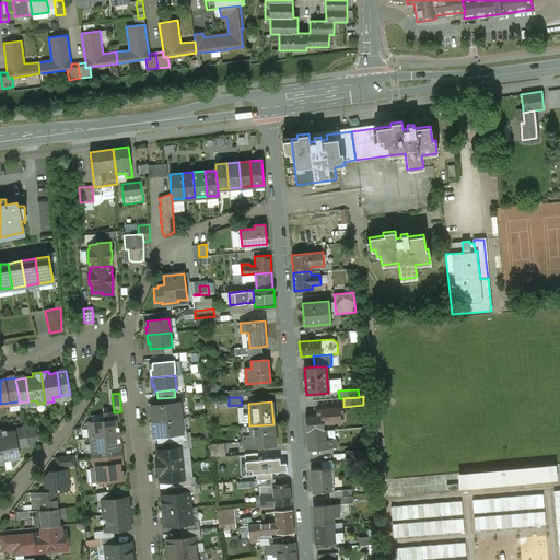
[(178,403),(152,406),(153,421),(181,419),(178,403)]
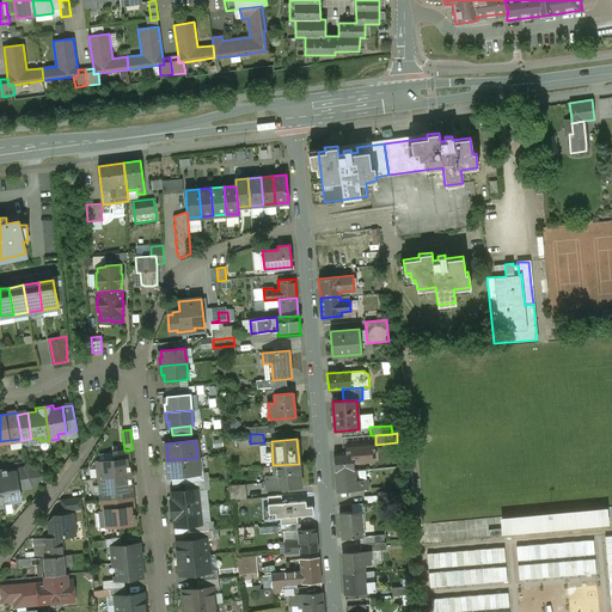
[(347,445),(347,452),(353,451),(354,464),(371,463),(369,442),(347,445)]
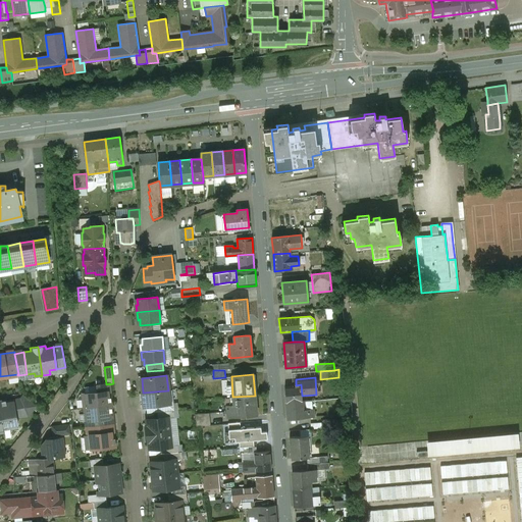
[(97,393),(85,394),(87,407),(111,405),(111,398),(108,398),(107,392),(110,392),(109,384),(109,383),(106,384),(96,385),(97,393)]
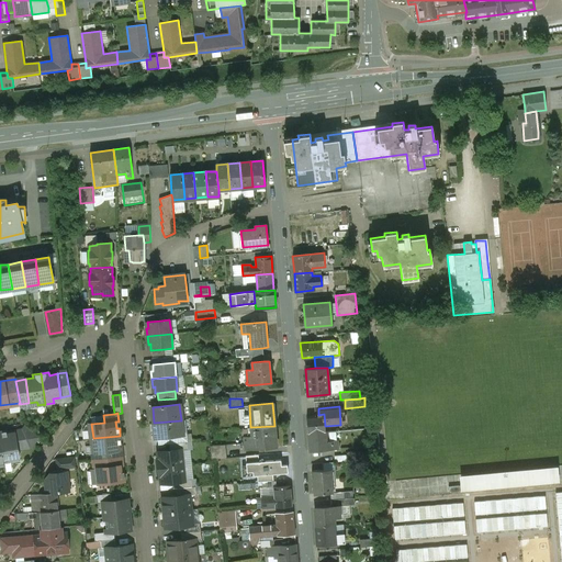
[(318,415),(306,416),(307,434),(325,433),(325,426),(324,414),(318,415)]
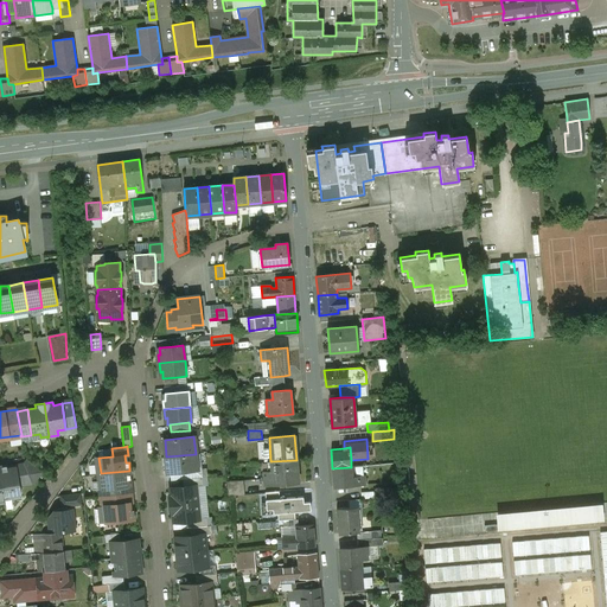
[(196,454),(166,457),(168,474),(197,471),(196,454)]
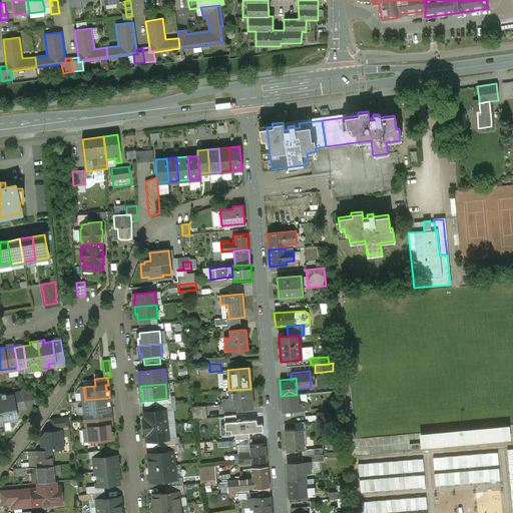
[(83,387),(78,388),(75,393),(76,401),(82,401),(85,400),(83,387)]
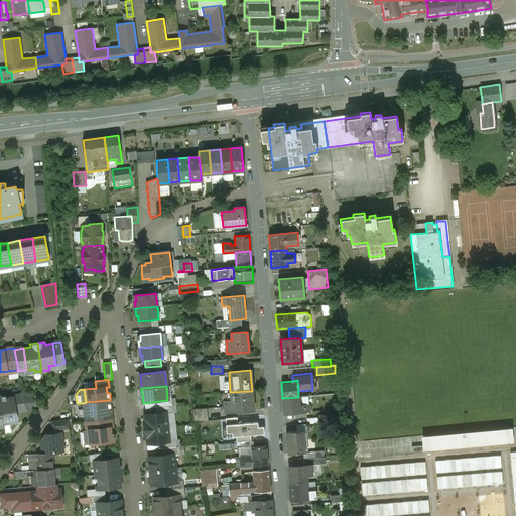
[(21,396),(6,398),(6,396),(0,396),(0,406),(3,424),(4,424),(10,423),(9,420),(17,419),(16,411),(27,410),(35,400),(25,391),(21,396)]
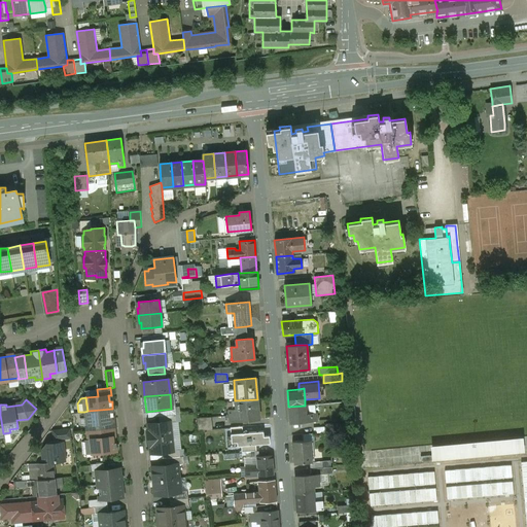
[(257,399),(236,400),(236,410),(229,411),(230,422),(259,420),(257,399)]
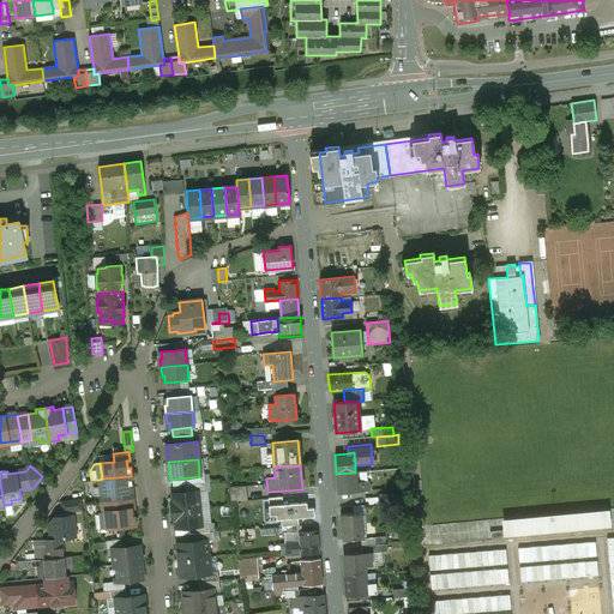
[(366,471),(355,473),(336,474),(338,493),(369,491),(369,481),(367,481),(366,471)]
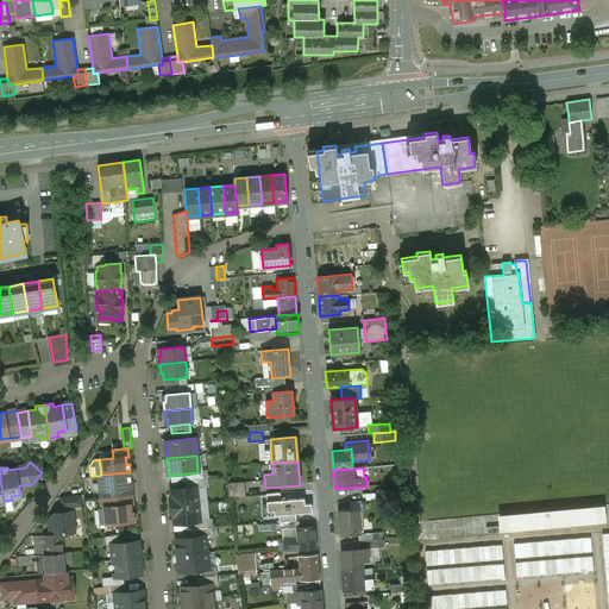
[(101,475),(98,476),(99,483),(102,483),(102,490),(129,488),(127,481),(131,481),(130,472),(101,475)]
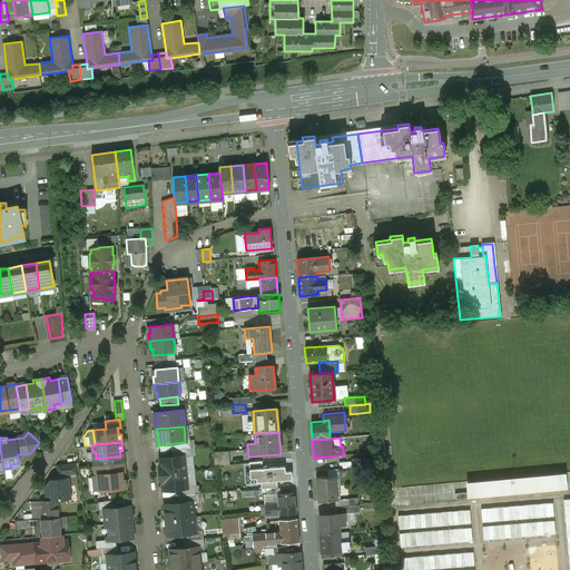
[(228,451),(213,452),(214,465),(229,464),(228,451)]
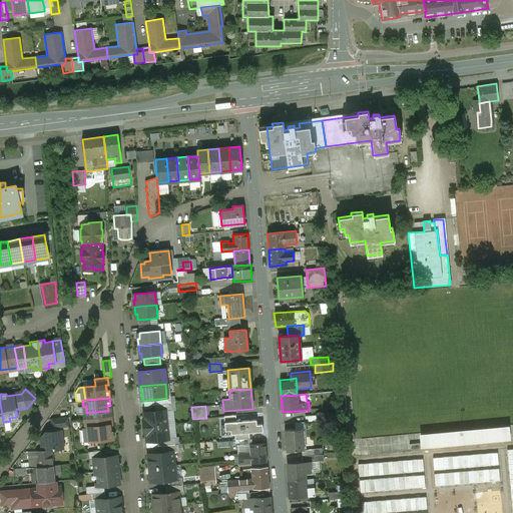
[(155,412),(143,413),(144,420),(143,420),(144,427),(167,425),(165,411),(165,410),(155,412)]
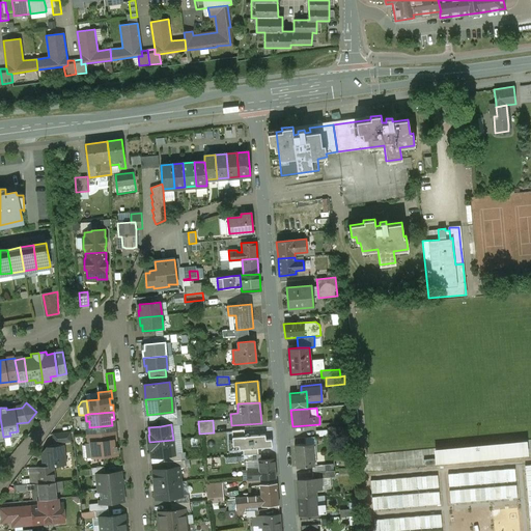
[(112,425),(89,427),(90,434),(113,431),(112,425)]
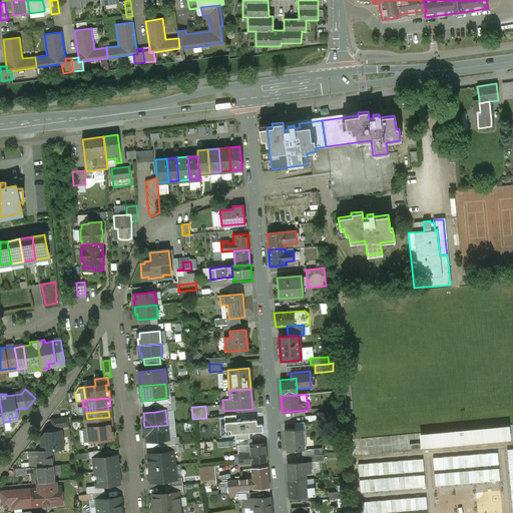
[(68,417),(51,419),(52,428),(69,426),(68,417)]
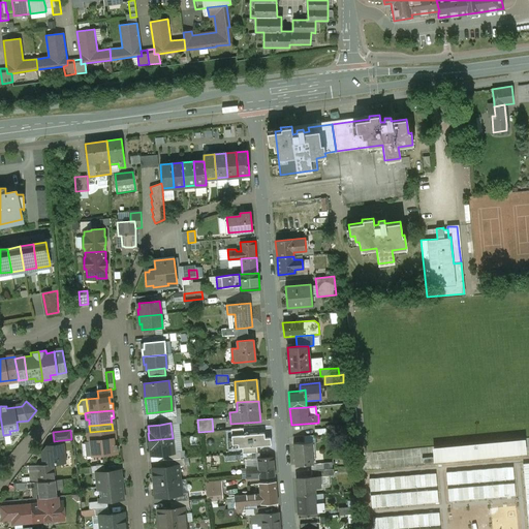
[(113,430),(90,432),(91,440),(113,438),(113,430)]
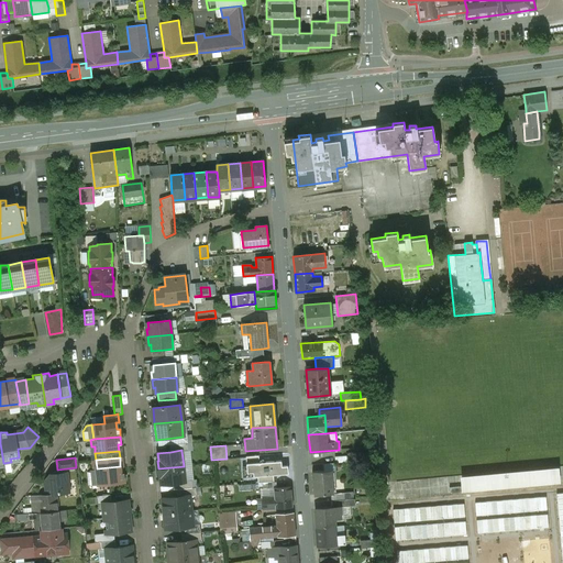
[(260,463),(246,464),(247,473),(253,473),(254,477),(257,476),(274,475),(288,474),(288,465),(282,466),(282,461),(260,463)]
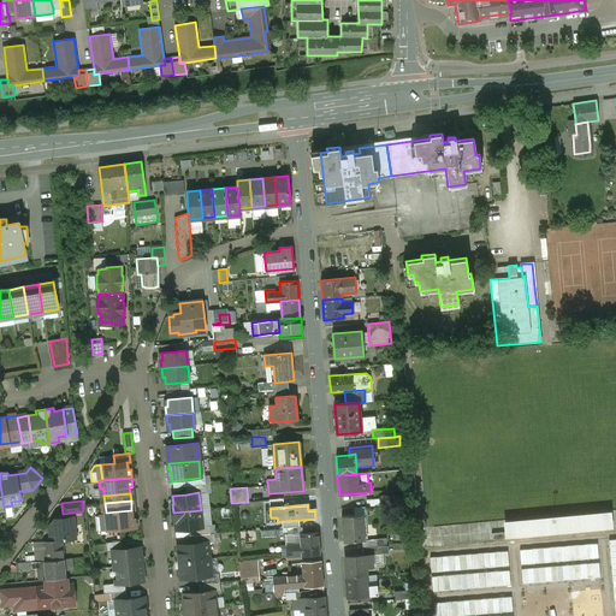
[(131,510),(106,513),(106,514),(107,531),(137,527),(136,517),(132,517),(131,510)]
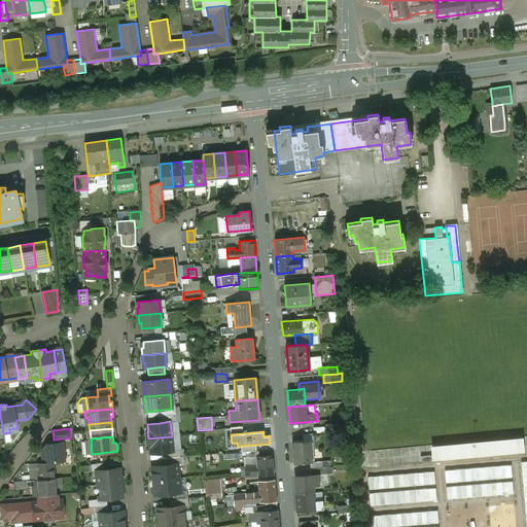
[(172,436),(148,438),(149,446),(150,446),(150,454),(163,452),(173,451),(173,450),(172,436)]
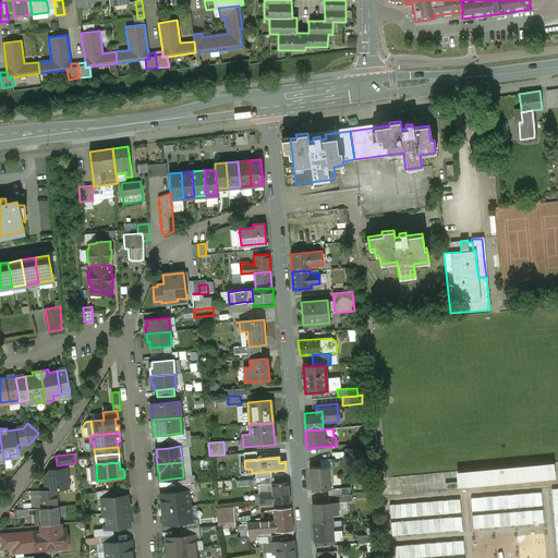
[(557,462),(460,470),(461,486),(557,480),(557,462)]
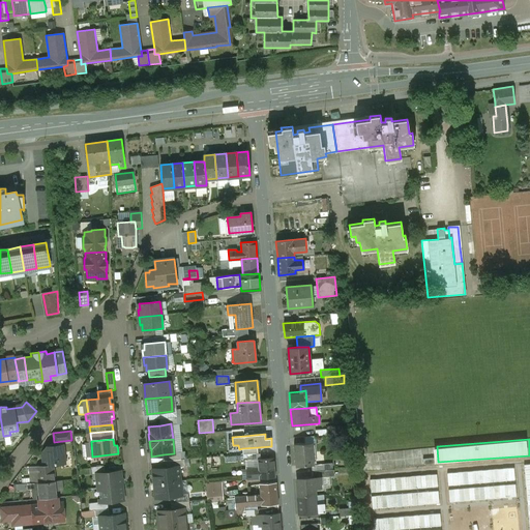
[(91,442),(85,442),(84,444),(85,457),(87,459),(92,458),(92,457),(91,442)]
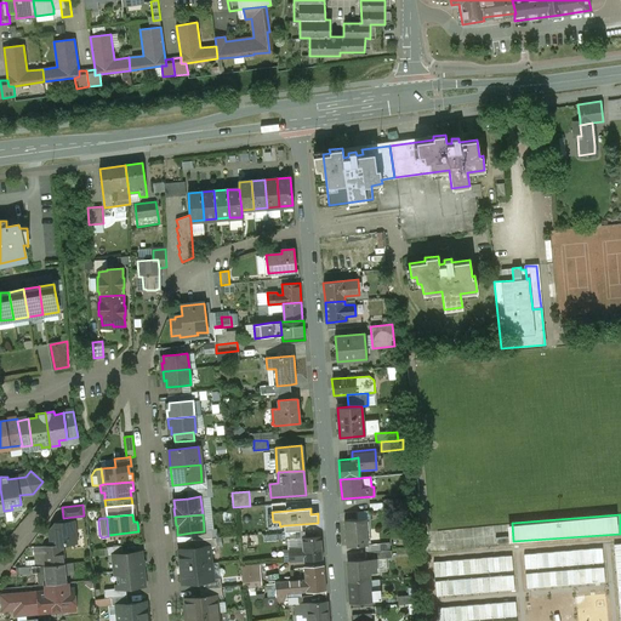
[(366,518),(345,520),(347,547),(364,546),(368,545),(368,543),(366,518)]
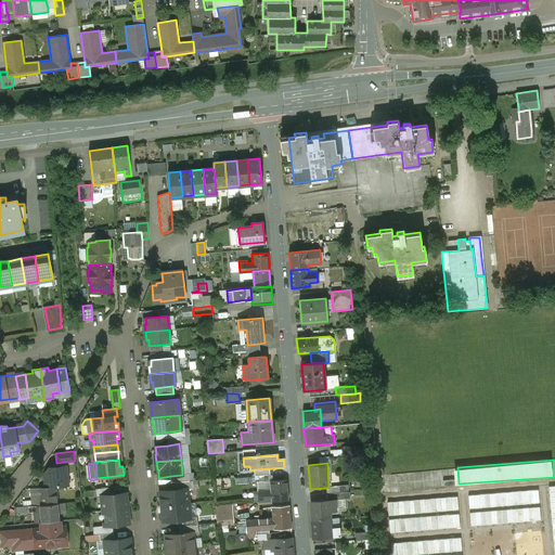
[(66,465),(49,467),(44,474),(46,487),(30,489),(31,506),(57,503),(55,487),(67,486),(66,465)]
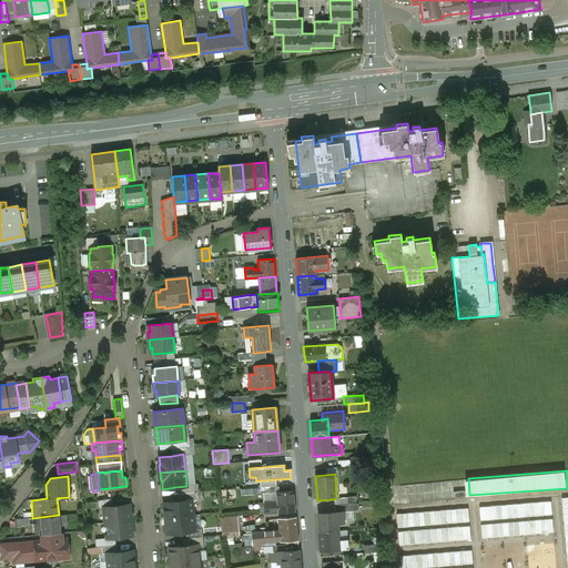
[(186,486),(175,487),(176,494),(178,494),(194,493),(194,492),(193,485),(186,485),(186,486)]
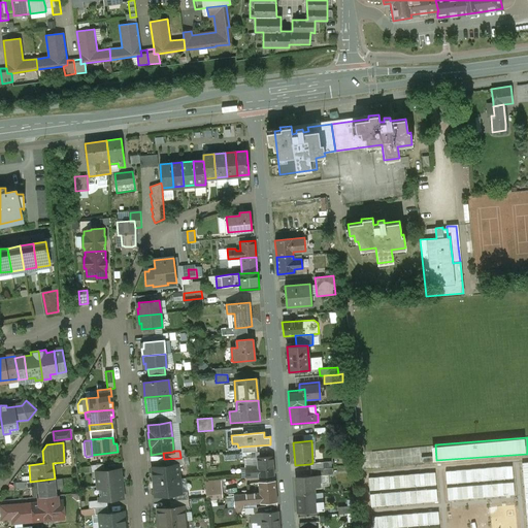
[(180,458),(165,459),(166,466),(177,464),(177,465),(185,464),(184,457),(180,457),(180,458)]
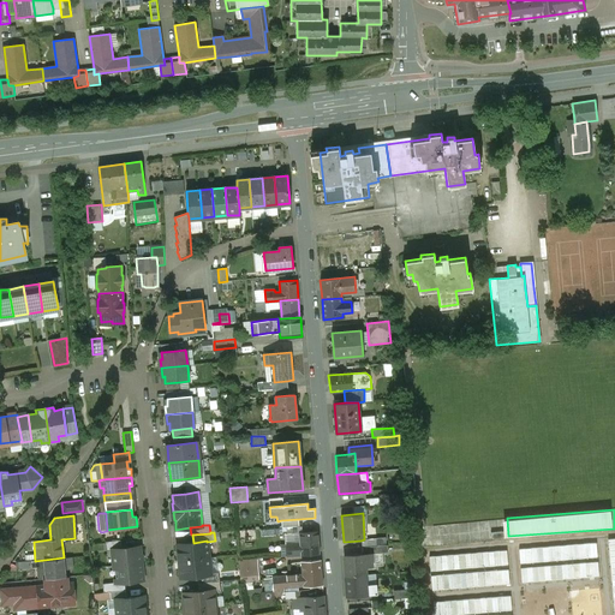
[(318,532),(299,533),(299,543),(300,555),(320,554),(318,532)]
